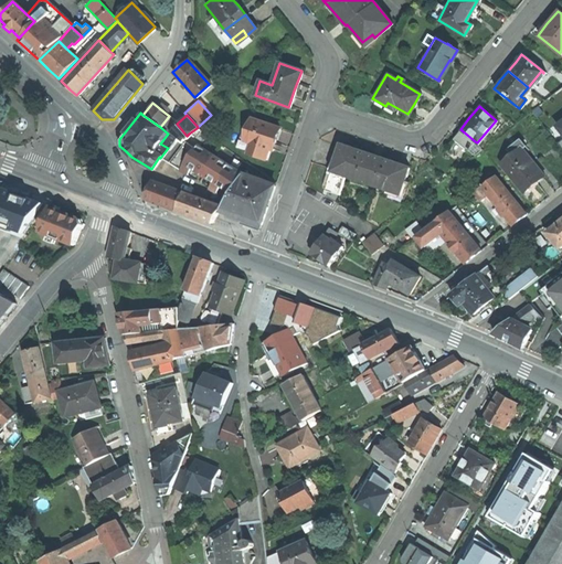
[(168,134),(169,131),(170,130),(168,128),(173,119),(169,116),(160,127),(168,134)]
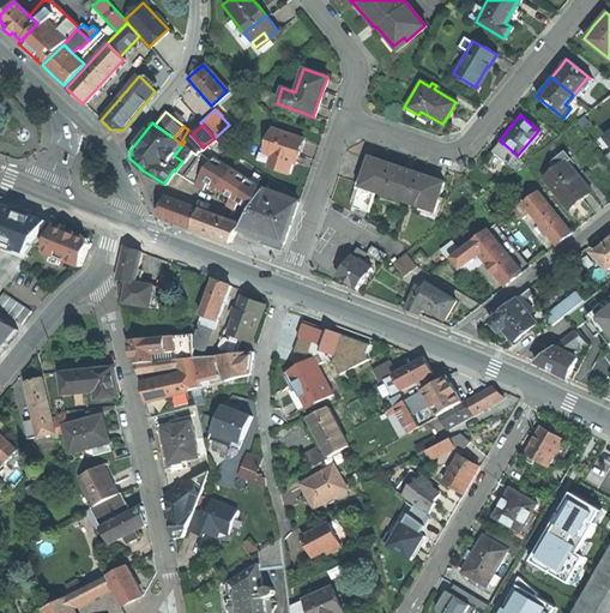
[(302,139),(272,128),(267,140),(269,140),(265,151),(266,152),(263,162),(263,163),(287,172),(288,167),(290,161),(293,154),(296,155),(302,139)]
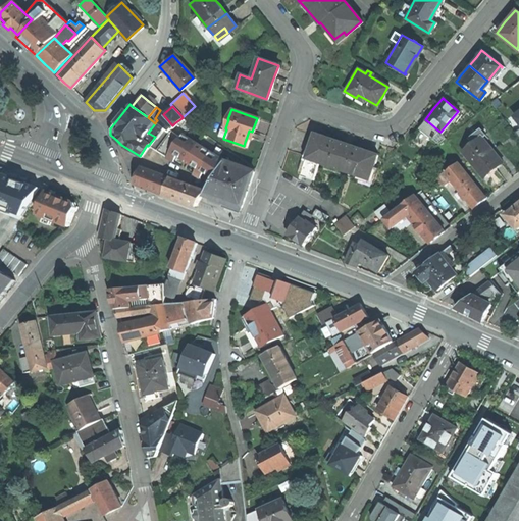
[(157,120),(156,121),(162,126),(163,125),(168,129),(172,125),(163,114),(160,116),(160,117),(157,120)]
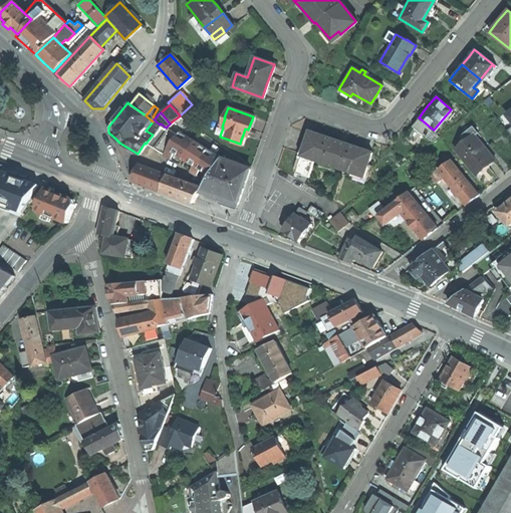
[(214,134),(220,136),(223,127),(222,126),(225,117),(224,117),(220,115),(214,134)]
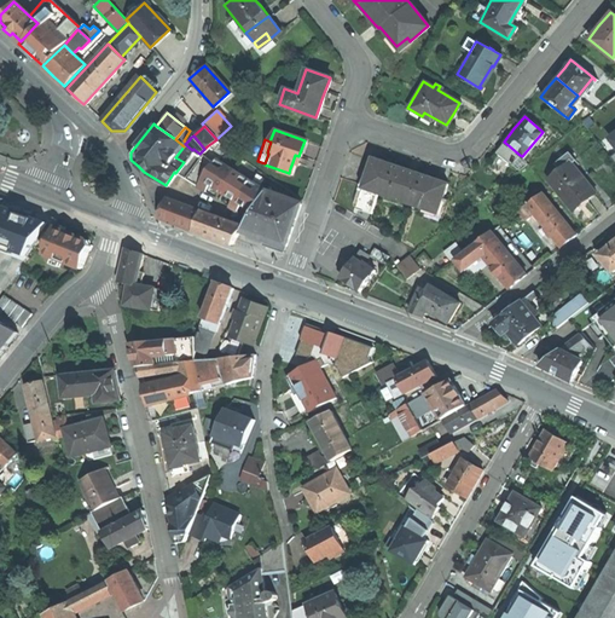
[(207,146),(215,152),(224,146),(215,140),(207,146)]
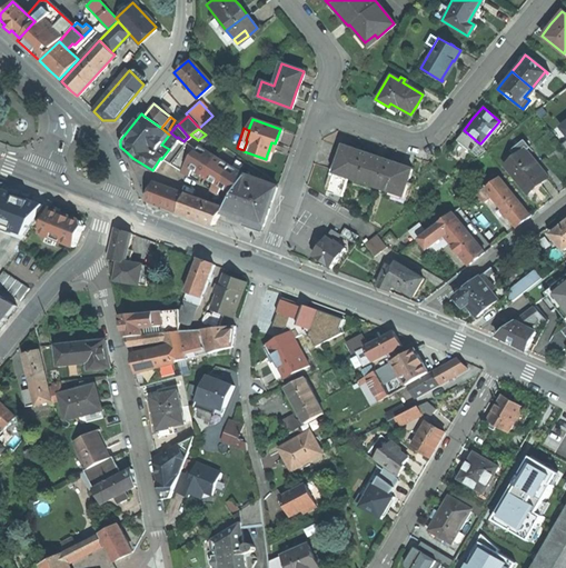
[(478,142),(464,130),(455,140),(470,152),(478,142)]
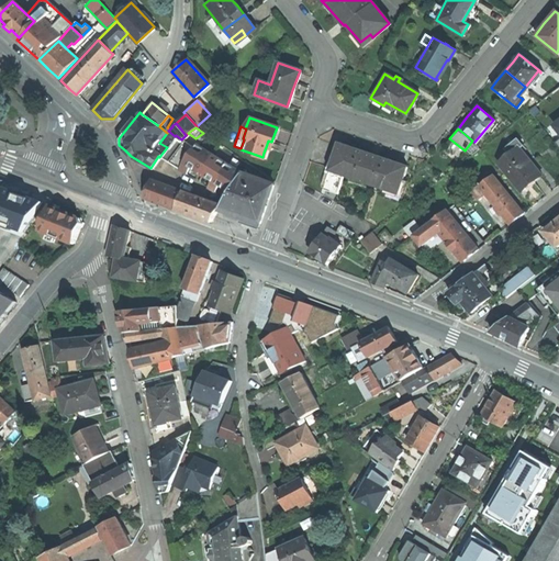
[(168,131),(167,133),(159,143),(167,147),(175,136),(168,131)]
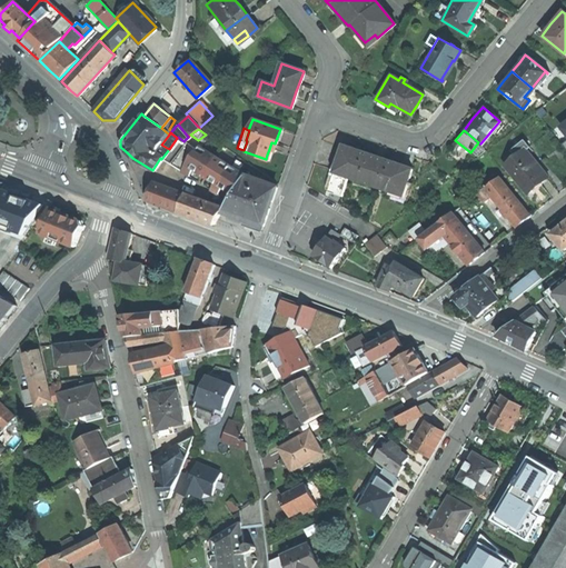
[(219,187),(230,193),(242,175),(197,147),(196,149),(184,141),(178,137),(177,138),(169,149),(161,159),(172,166),(187,175),(191,169),(199,175),(212,182),(209,189),(212,191),(216,193),(219,187)]
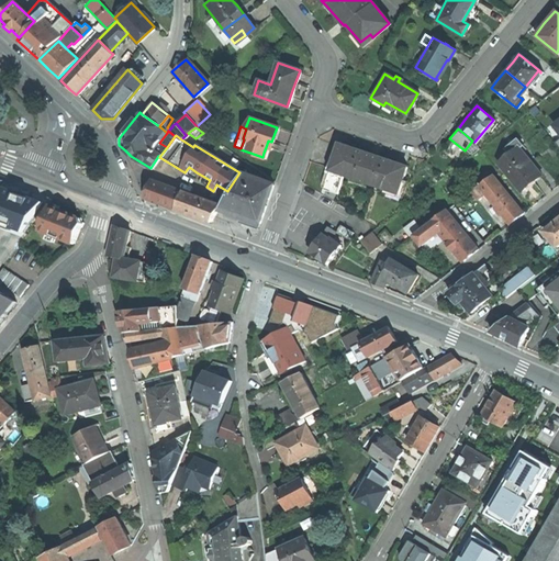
[(509,154),(517,146),(520,144),(516,139),(504,148),(509,154)]
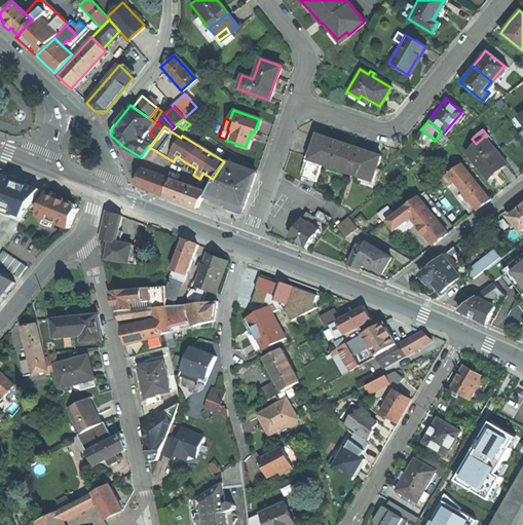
[(333,140),(316,135),(307,158),(320,163),(371,180),(379,156),(365,151),(351,146),(351,144),(345,142),(344,144),(333,140)]
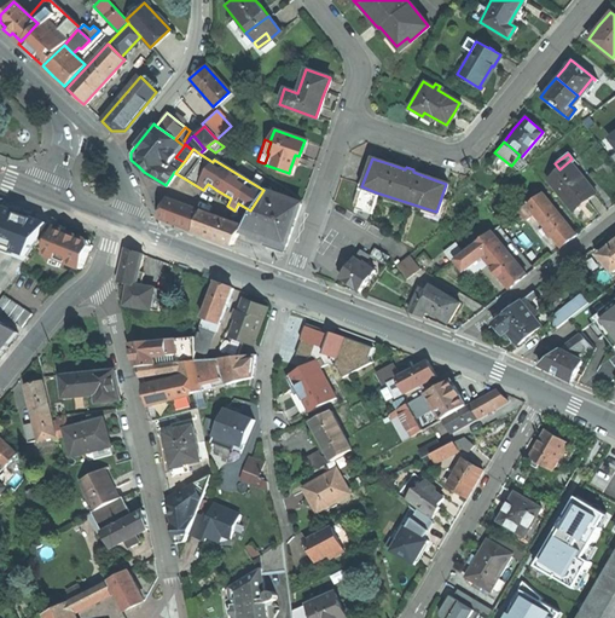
[(593,192),(569,161),(560,169),(546,179),(570,211),(581,202),(593,192)]
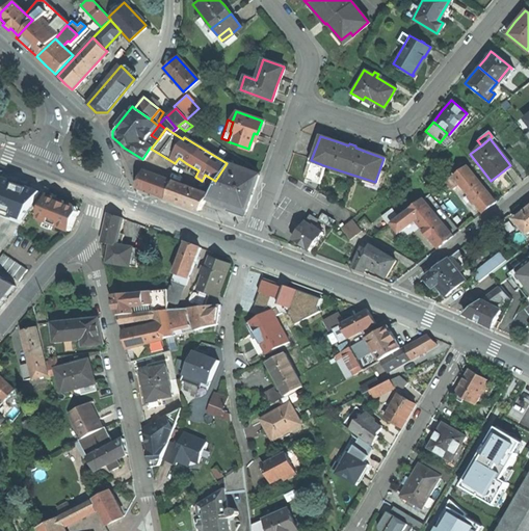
[(323,165),(311,160),(306,179),(318,183),(323,165)]
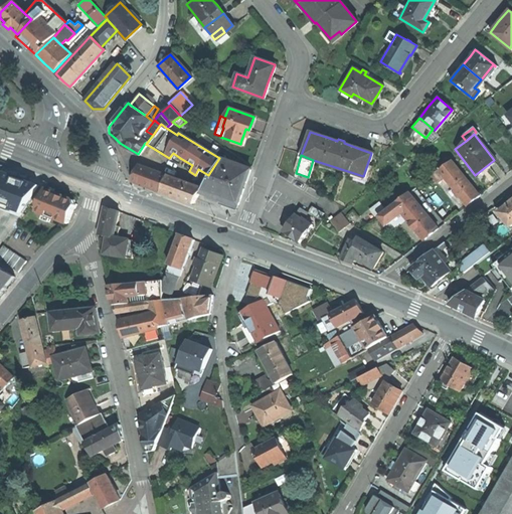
[(201,187),(199,191),(216,197),(221,199),(221,198),(225,200),(231,202),(236,204),(248,168),(219,158),(208,175),(201,187)]
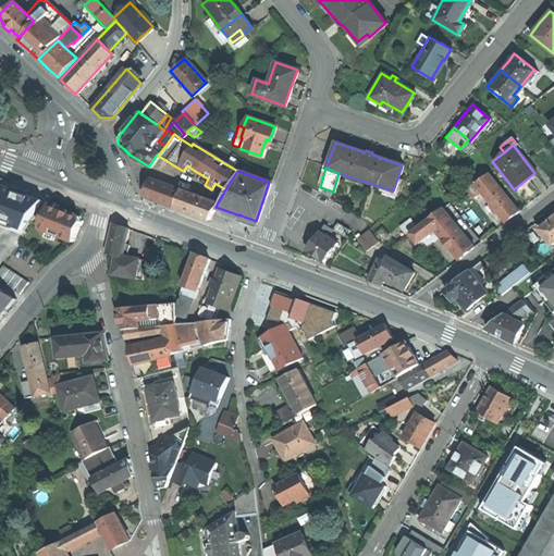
[(479,188),(504,221),(512,215),(517,210),(487,172),(474,183),(479,188)]
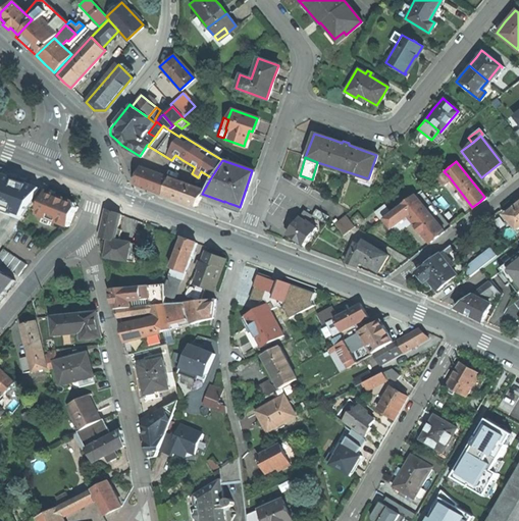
[(169,176),(139,166),(133,184),(147,189),(162,195),(169,176)]
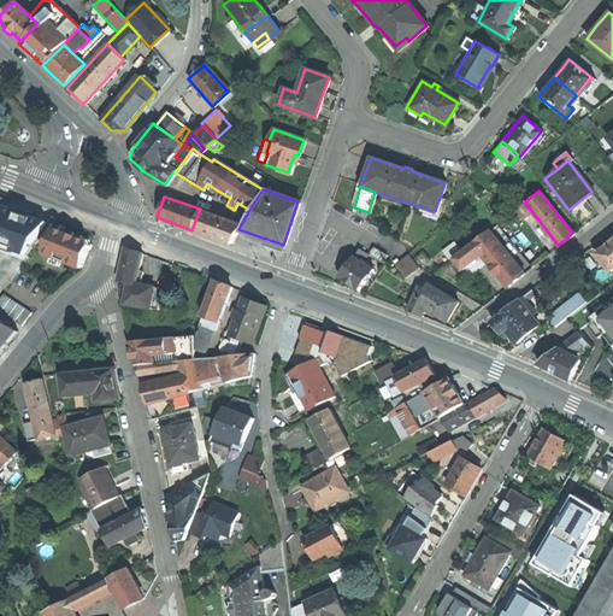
[(519,217),(530,209),(524,203),(514,210),(519,217)]
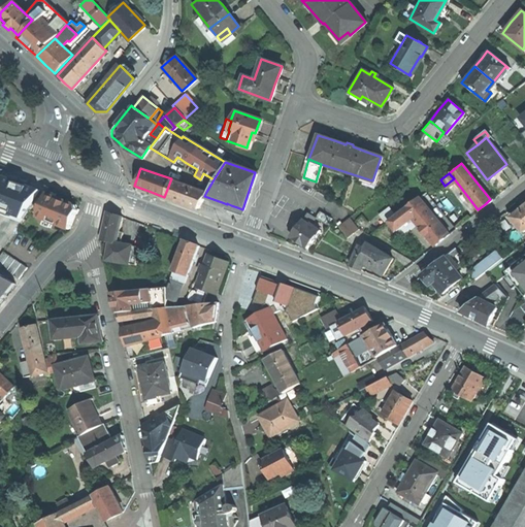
[(21,183),(2,175),(0,178),(0,298),(13,283),(0,272),(0,239),(19,217),(23,219),(41,191),(21,183)]
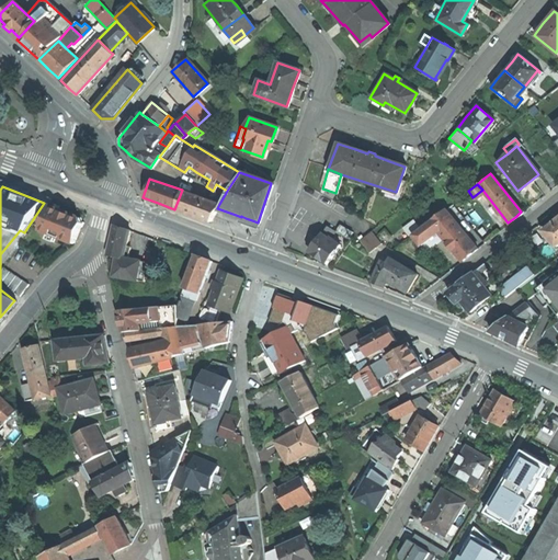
[(182,190),(174,209),(193,216),(208,221),(217,208),(219,204),(182,190)]
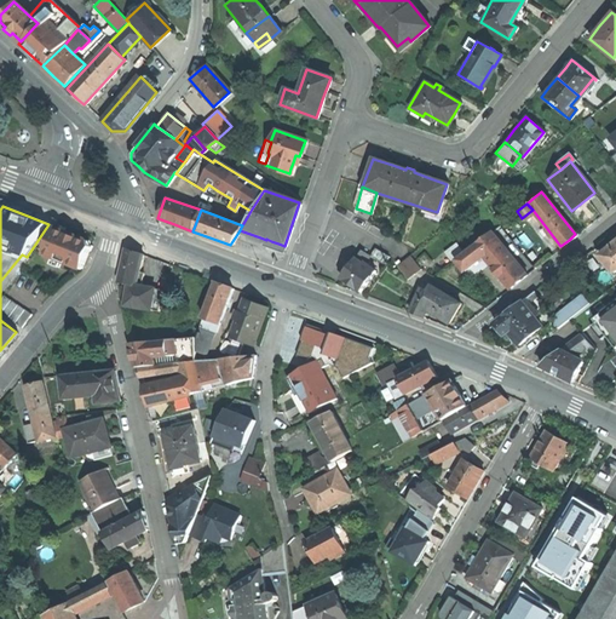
[(51,227),(40,252),(78,268),(86,246),(84,240),(67,233),(51,227)]
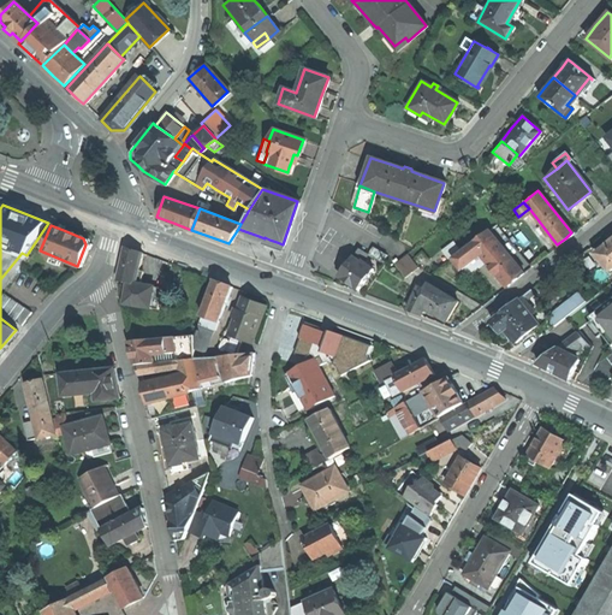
[(487,229),(451,258),(459,268),(480,253),(505,285),(515,278),(522,272),(487,229)]
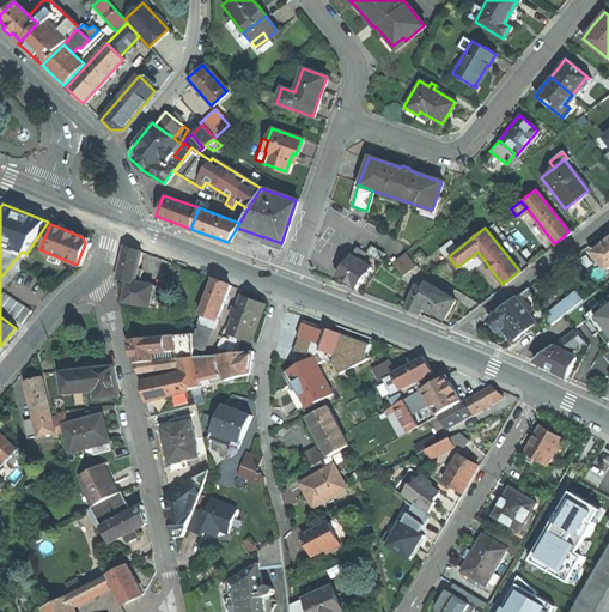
[(608,265),(608,237),(602,242),(602,243),(600,244),(591,252),(604,268),(608,265)]
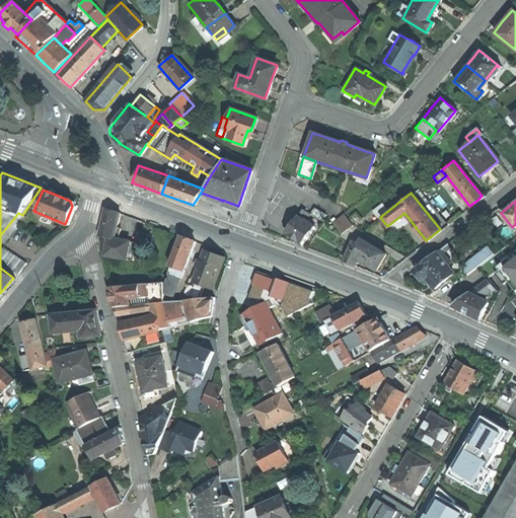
[(376,217),(386,210),(380,203),(370,210),(376,217)]
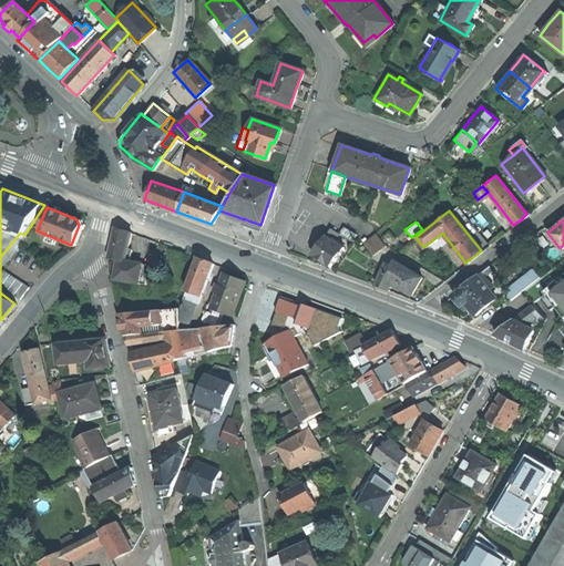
[(338,233),(350,240),(355,234),(342,226),(338,233)]
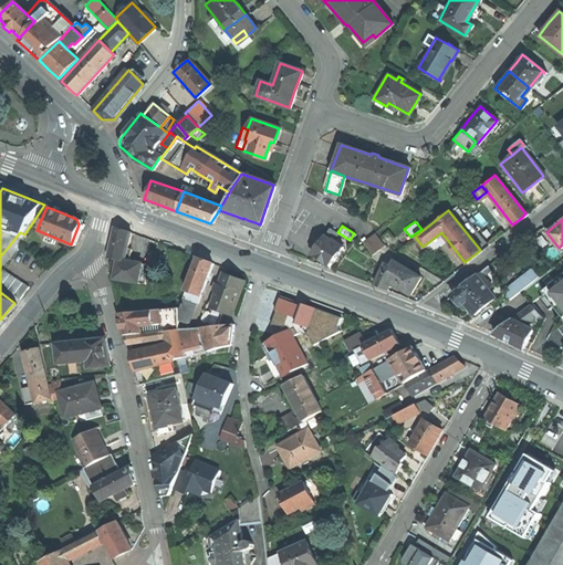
[(128,231),(114,227),(107,257),(116,260),(123,261),(125,248),(128,231)]
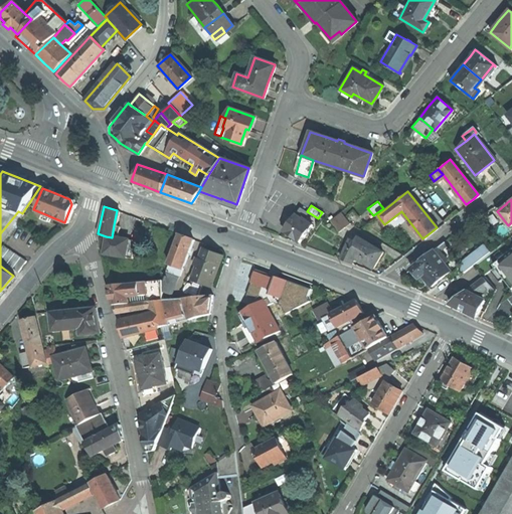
[(299,207),(282,230),(290,236),(299,241),(311,224),(302,218),(306,212),(299,207)]
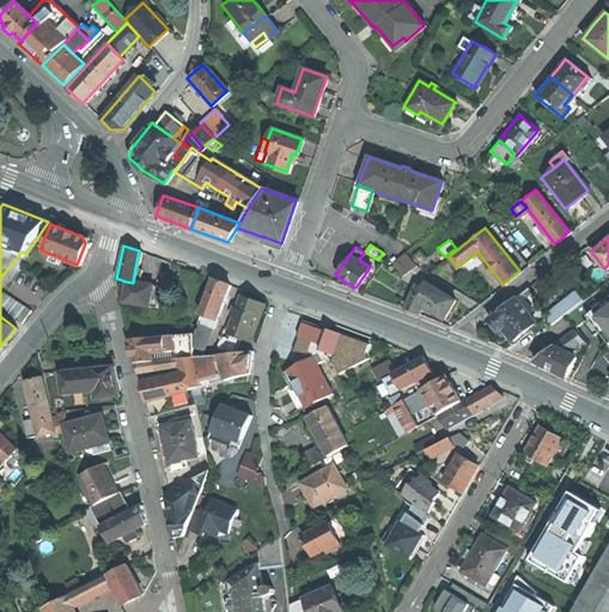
[(405,252),(391,262),(401,276),(414,265),(405,252)]
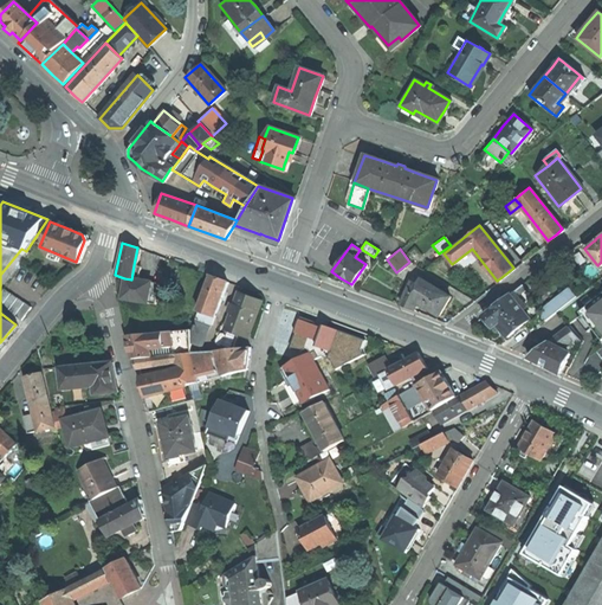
[(200,265),(198,270),(207,274),(209,275),(211,272),(212,270),(200,265)]
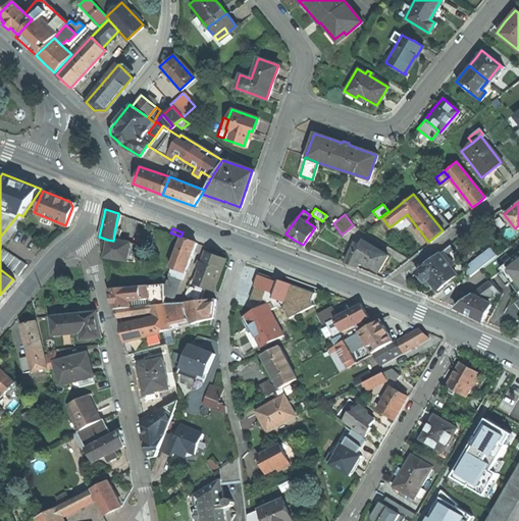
[(187,240),(180,238),(169,267),(170,267),(184,272),(195,243),(187,240)]
